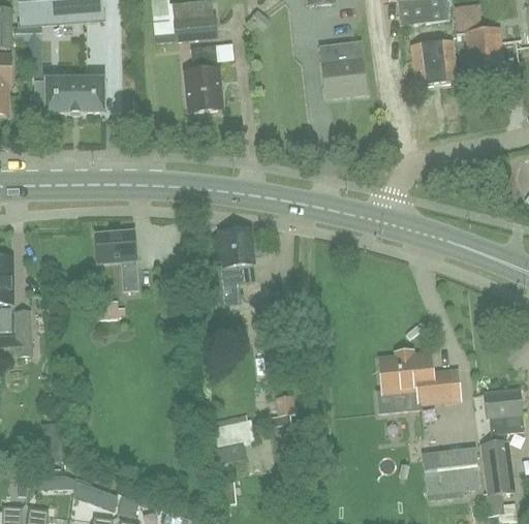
[(19,0),(21,23),(103,18),(101,0),(19,0)]
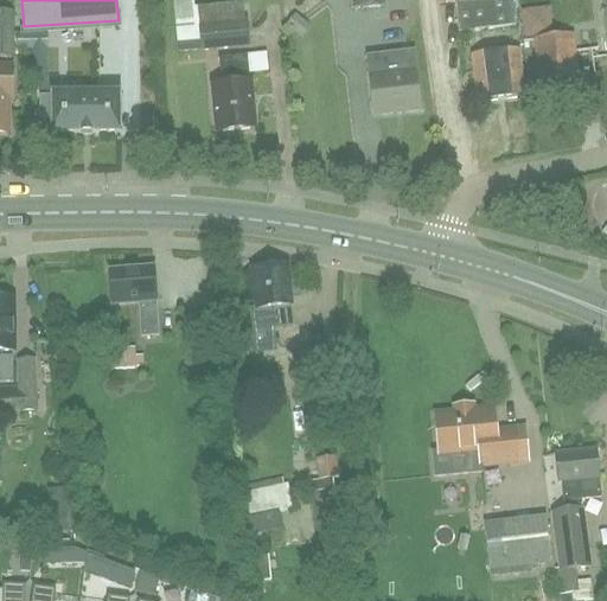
[(218,0),(193,2),(193,0),(173,0),(178,49),(249,42),(247,17),(243,17),(242,0),(218,0)]
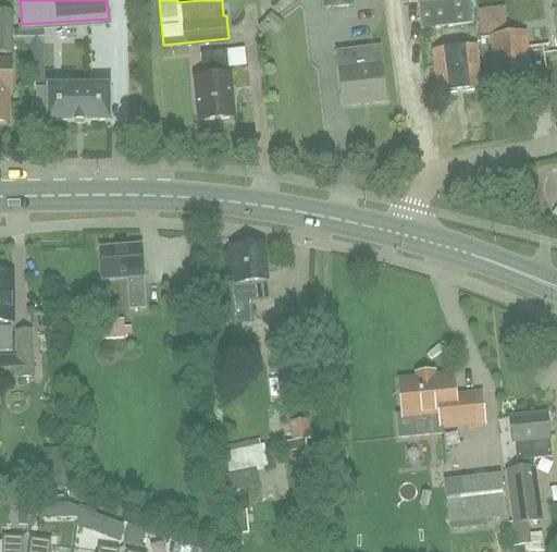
[(417,0),(420,26),(472,20),(470,0),(417,0)]
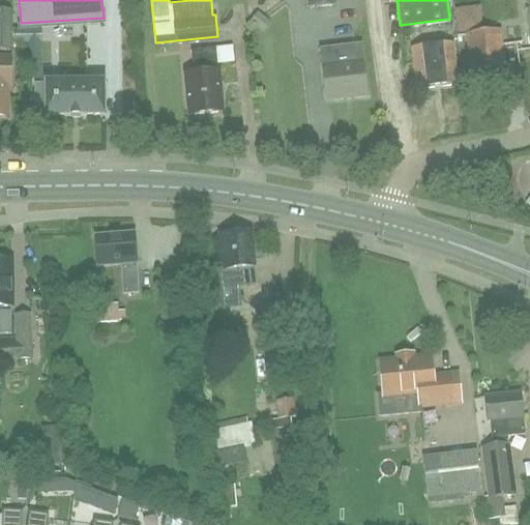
[(11,8),(0,7),(0,46),(10,47),(11,8)]
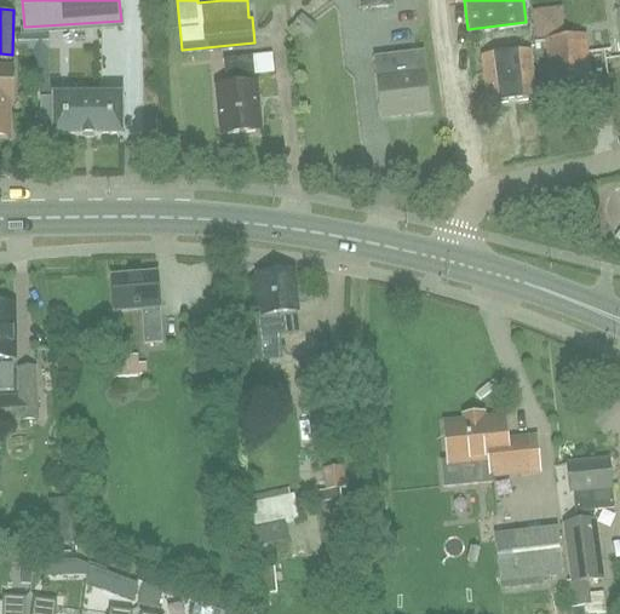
[(546,23),(547,35),(546,35),(554,91),(591,87),(583,19),(546,23)]
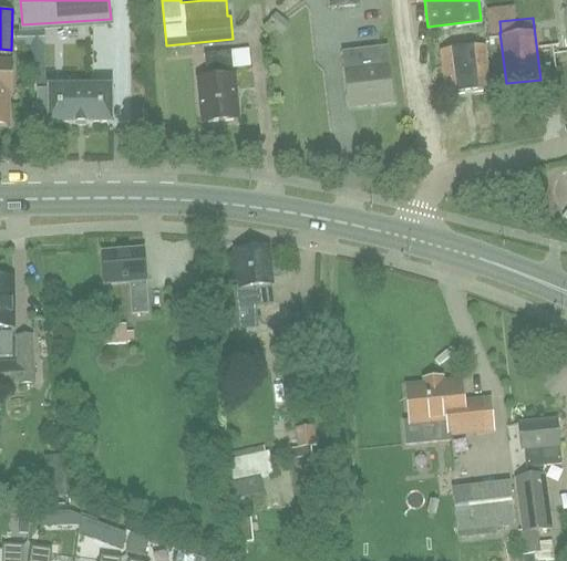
[(17,45),(30,44),(29,29),(16,29),(17,45)]
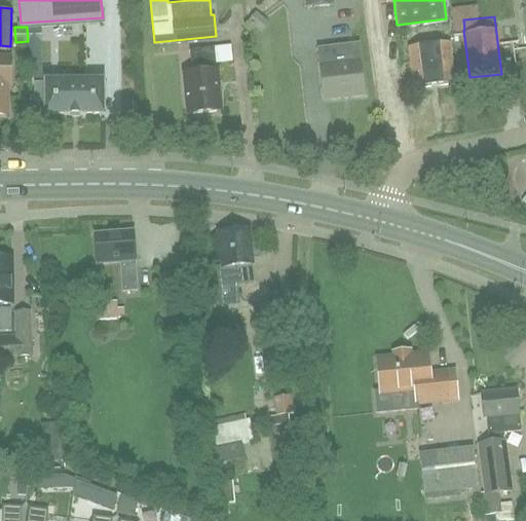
[(390,57),(399,57),(398,36),(389,36),(390,57)]
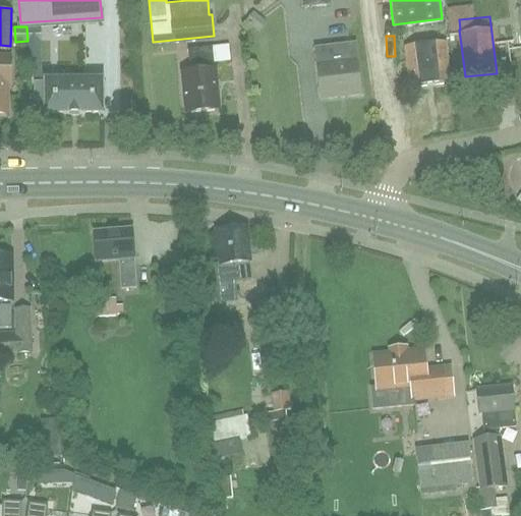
[(450,77),(445,38),(404,43),(409,82),(409,83),(450,78),(450,77)]
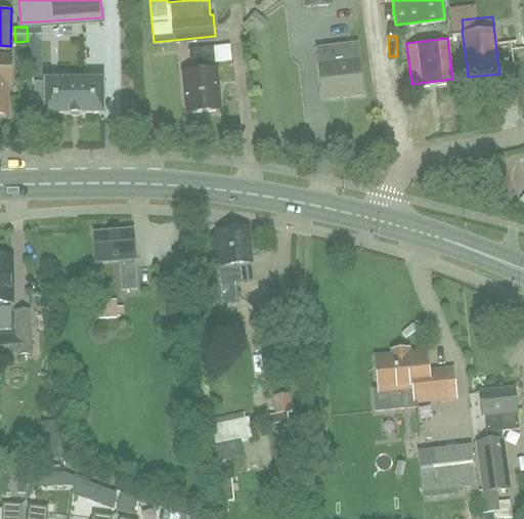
[(231,58),(230,52),(229,41),(212,43),(213,44),(198,46),(200,68),(183,70),(187,111),(220,107),(216,67),(215,67),(214,60),(231,58)]
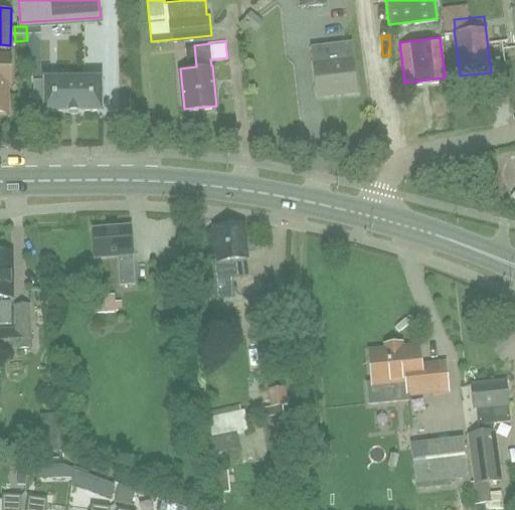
[(0,108),(7,109),(7,82),(12,82),(12,50),(0,49),(0,108)]
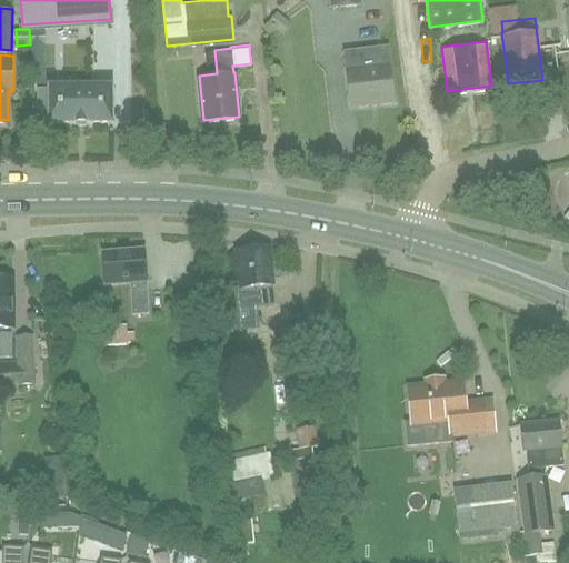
[(351,103),(393,98),(389,63),(347,68),(351,103)]
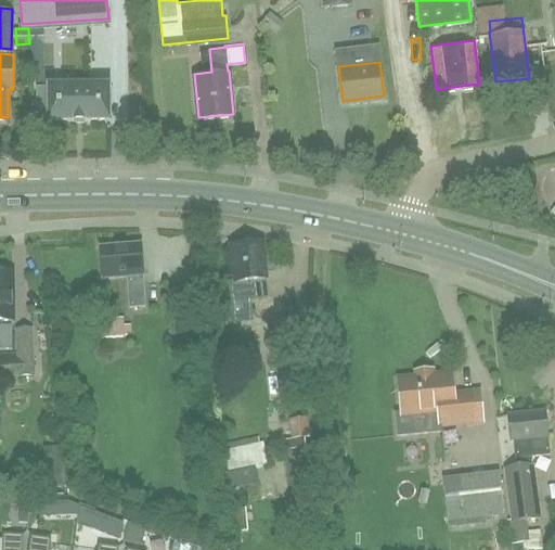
[(110,117),(110,81),(48,81),(48,117),(110,117)]
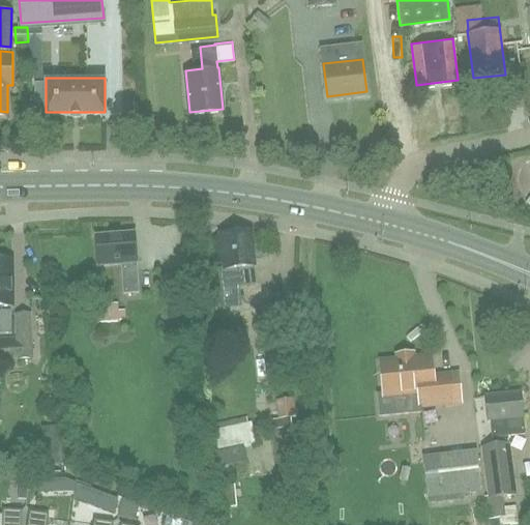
[(465,182),(471,180),(469,169),(462,170),(465,182)]
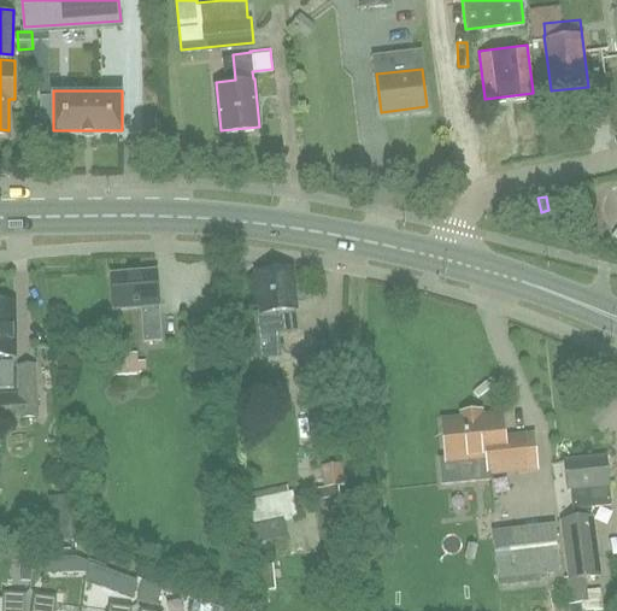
[(254,310),(257,332),(259,354),(281,352),(278,329),(298,327),(295,306),(297,306),(295,297),(304,295),(301,278),(293,280),(292,266),(293,265),(292,264),(254,269),(256,270),(260,309),(254,310)]
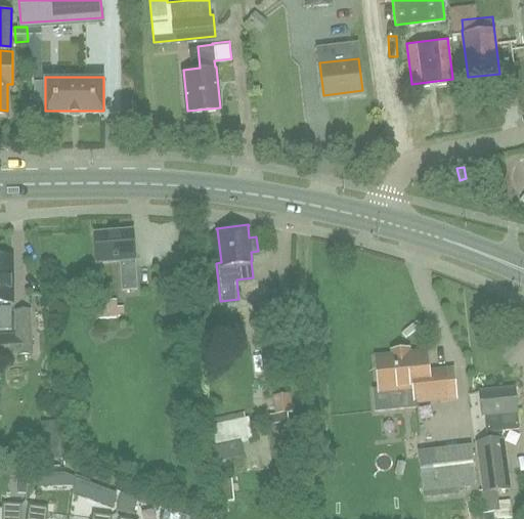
[(136,287),(135,275),(134,257),(134,256),(132,226),(94,229),(96,259),(121,258),(123,288),(136,287)]
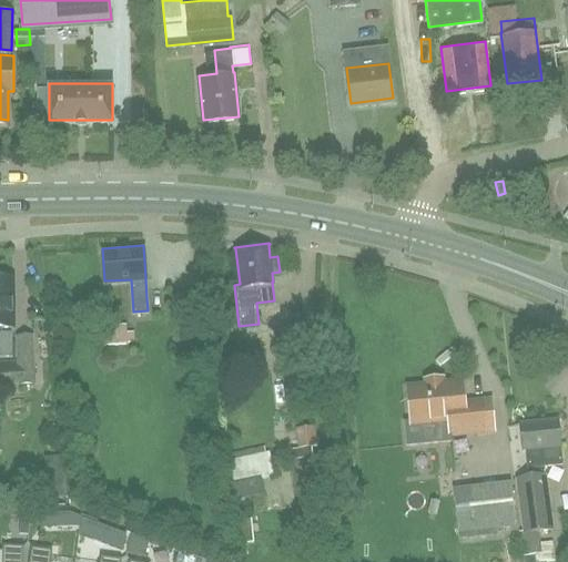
[(0,324),(12,324),(11,284),(6,284),(6,274),(0,274),(0,324)]
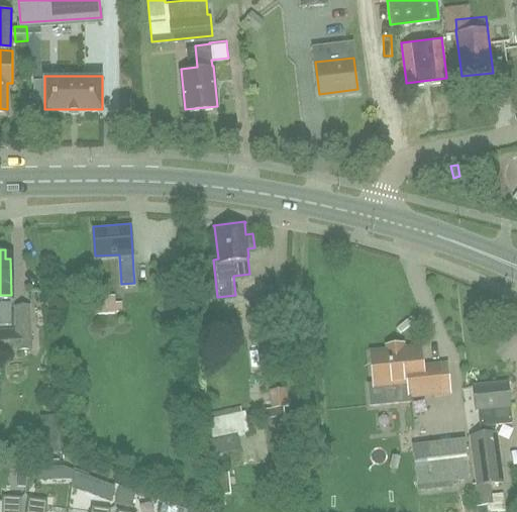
[(97,311),(122,309),(122,299),(115,299),(115,293),(96,294),(97,311)]
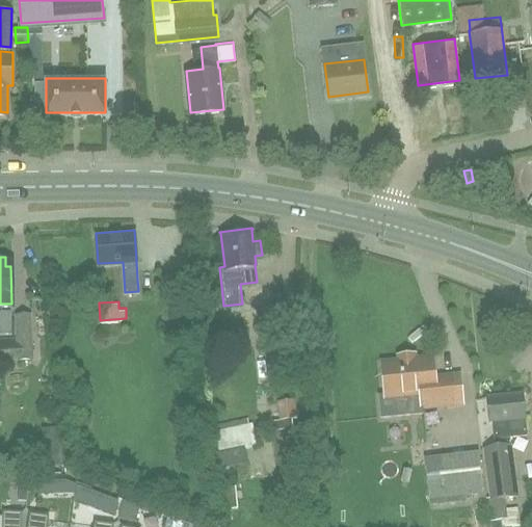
[(0,336),(0,358),(32,357),(31,336),(0,336)]
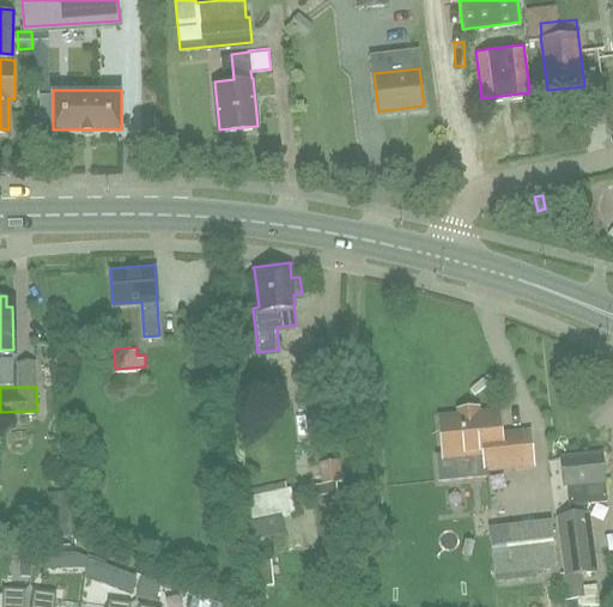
[(309,410),(325,407),(321,388),(308,389),(309,410)]
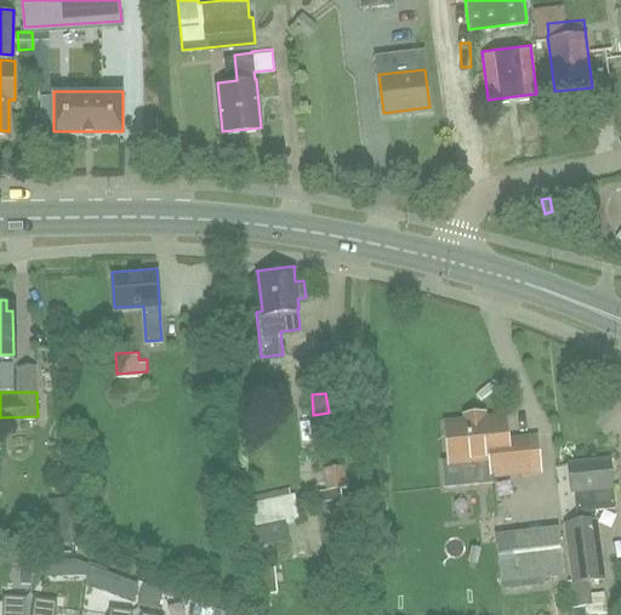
[(505,415),(445,421),(449,456),(439,457),(443,484),(493,480),(491,472),(539,467),(535,438),(508,442),(505,415)]
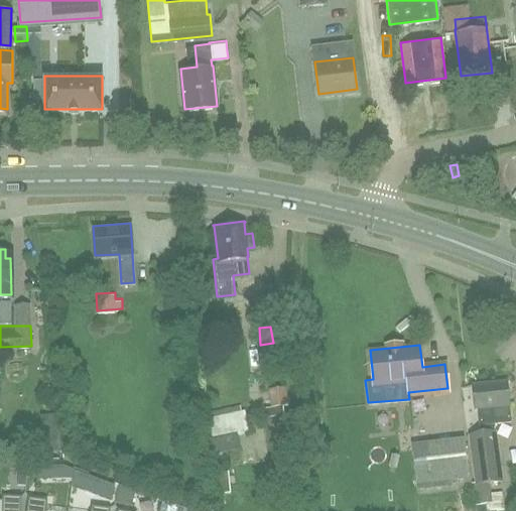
[(492,491),(490,481),(502,479),(495,428),(494,428),(496,420),(511,419),(507,379),(472,382),(475,405),(478,405),(479,422),(480,430),(470,431),(477,479),(473,480),(476,510),(496,510),(495,499),(502,498),(500,490),(492,491)]
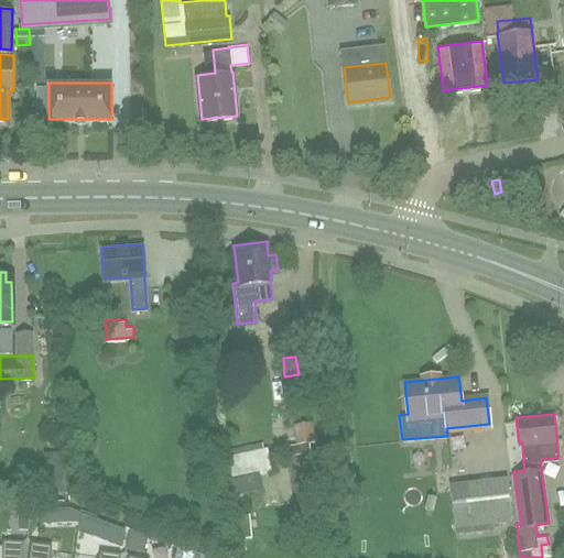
[(310,450),(308,440),(314,439),(312,419),(299,422),(301,434),(295,435),(296,441),(288,442),(289,452),(310,450)]
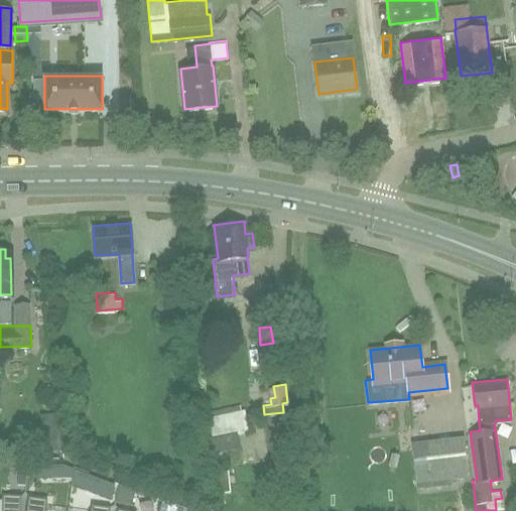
[(240,445),(238,431),(249,429),(245,406),(206,415),(210,437),(213,452),(240,445)]
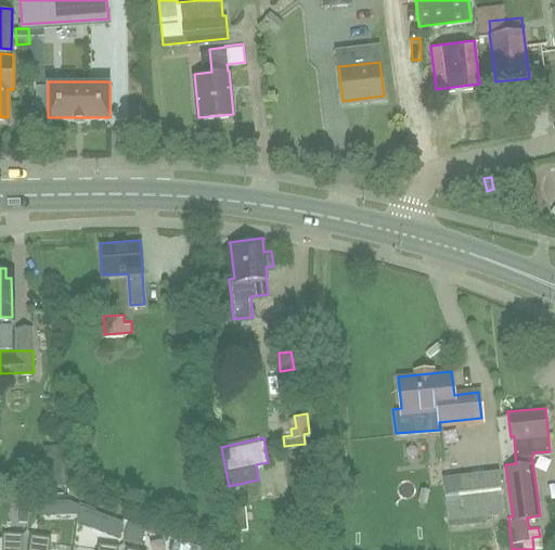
[(64,442),(46,444),(49,484),(68,483),(64,442)]
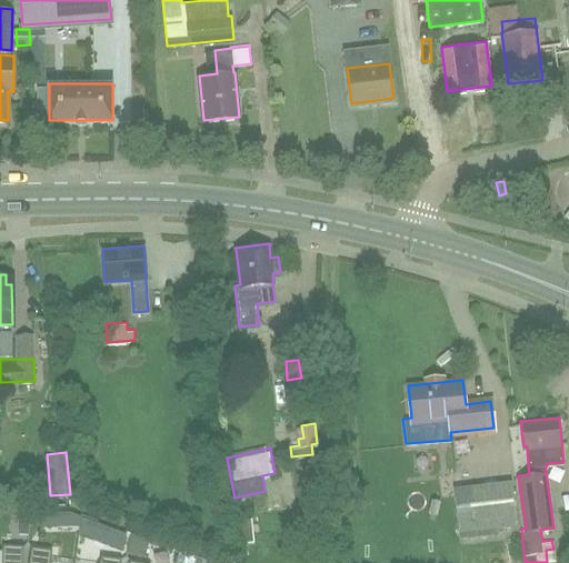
[(517,523),(511,480),(453,486),(460,538),(488,534),(487,526),(517,523)]
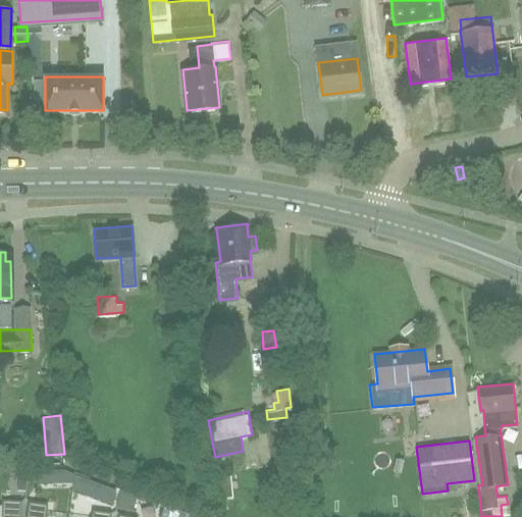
[(120,489),(117,506),(134,510),(137,494),(120,489)]
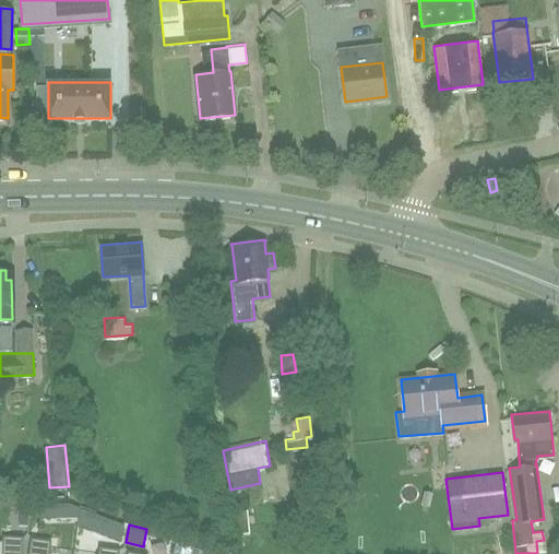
[(1,553),(22,553),(24,535),(2,534),(2,544),(1,553)]
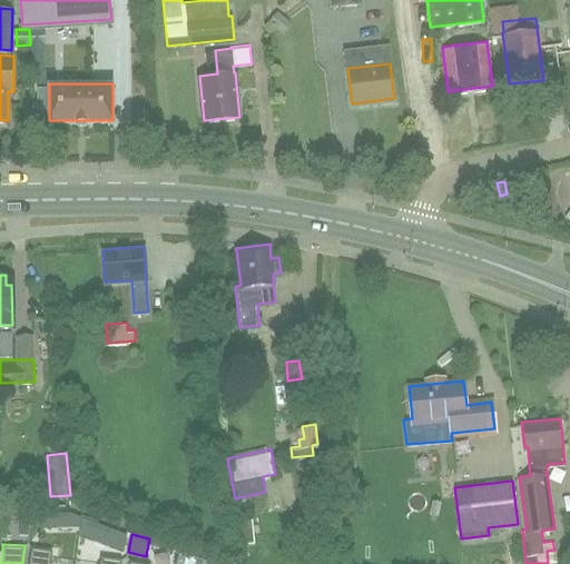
[(75,563),(76,562),(52,558),(53,548),(32,546),(29,563),(75,563)]
